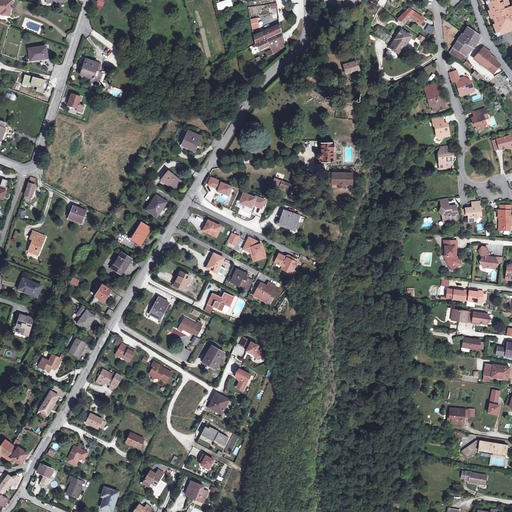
[(0,0),(0,11),(5,12),(4,15),(12,16),(13,2),(0,0)]
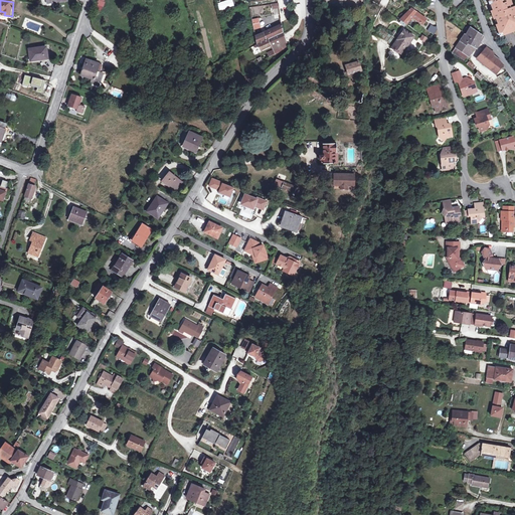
[(231,0),(228,0),(217,2),(218,10),(233,7),(231,0)]
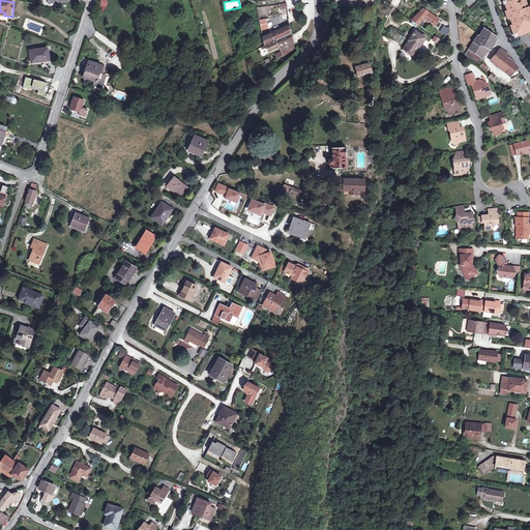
[(505,0),(503,1),(504,5),(507,4),(509,11),(507,11),(509,20),(512,19),(514,25),(512,26),(516,33),(518,32),(519,36),(528,33),(529,32),(529,7),(527,9),(524,2),(526,2),(525,0),(505,0)]
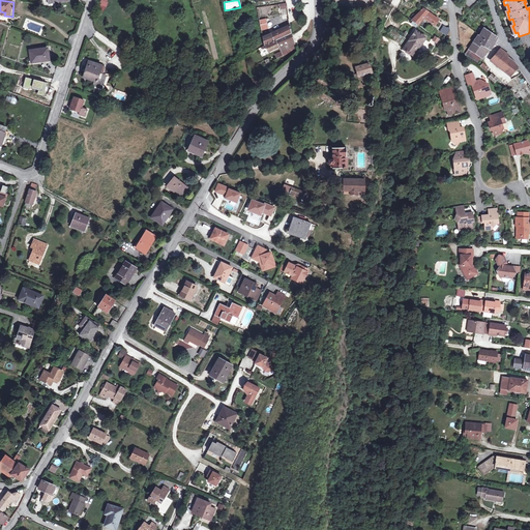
[(439,20),(423,8),(412,21),(419,25),(424,18),(436,25),(439,20)]
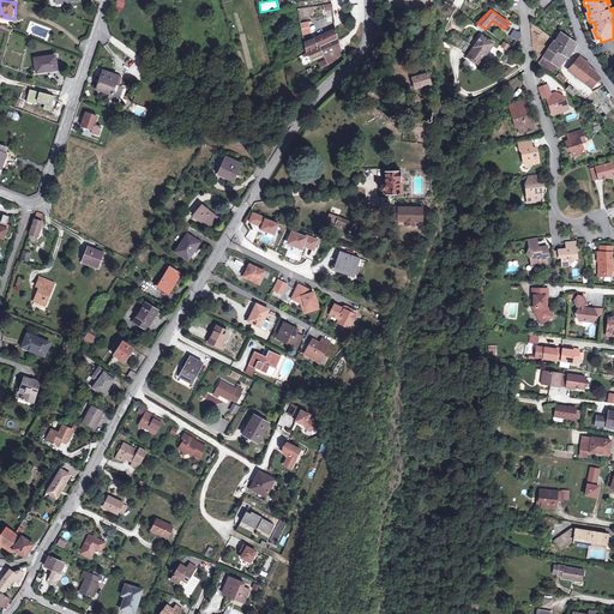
[(509,36),(516,42),(521,34),(513,29),(509,36)]
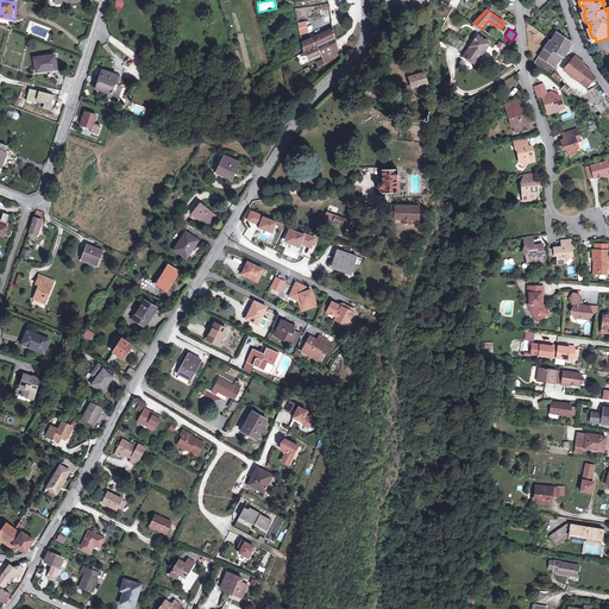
[(305,52),(307,52),(334,39),(333,30),(302,42),(305,52)]
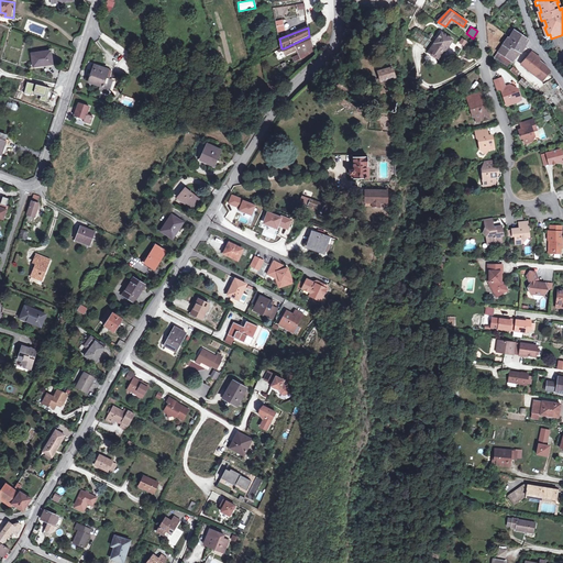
[(419,41),(423,34),(418,31),(414,39),(418,42),(419,41)]
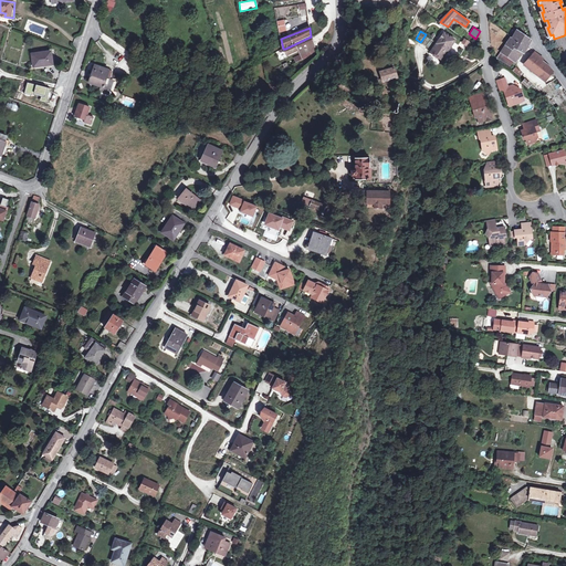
[(517,32),(514,39),(512,38),(502,52),(512,60),(514,61),(515,61),(516,62),(519,61),(524,52),(531,41),(525,38),(517,32)]
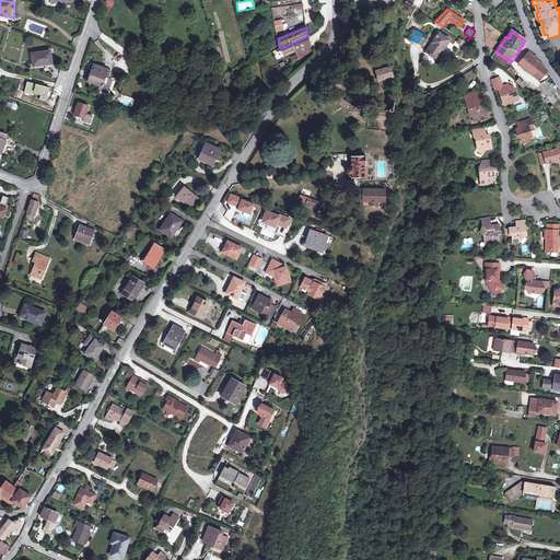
[(438,59),(451,39),(440,33),(435,39),(430,35),(428,38),(427,38),(422,45),(429,49),(427,51),(438,59)]
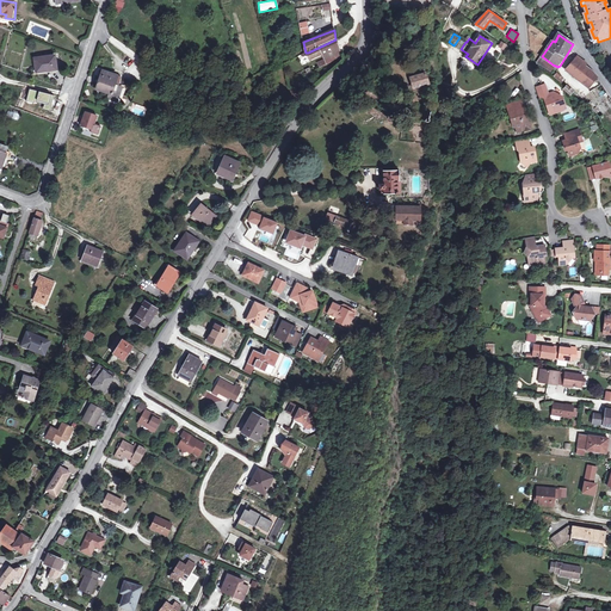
[(461,49),(466,42),(460,37),(455,44),(461,49)]
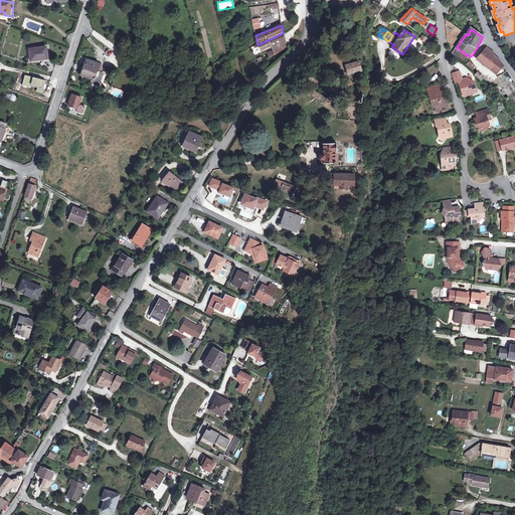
[(286,39),(283,33),(260,44),(262,50),(271,46),(286,39)]
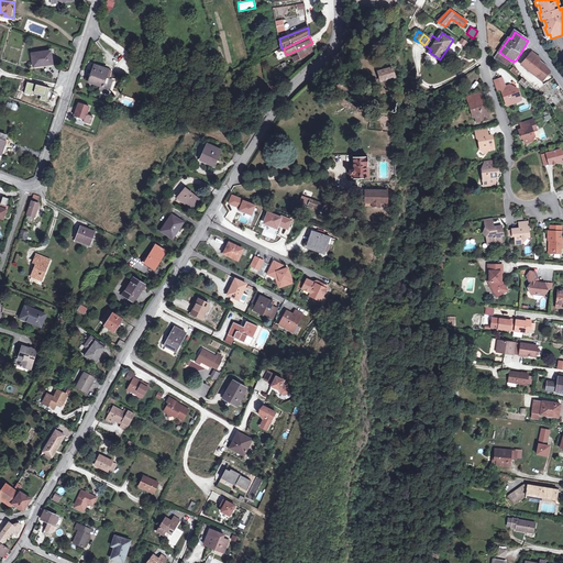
[(299,55),(300,59),(316,52),(315,51),(312,43),(296,51),(299,55)]
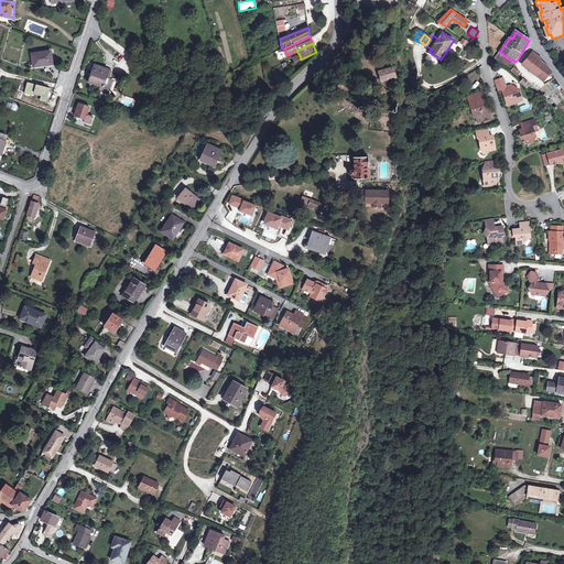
[(425,61),(430,54),(424,50),(419,56),(425,61)]
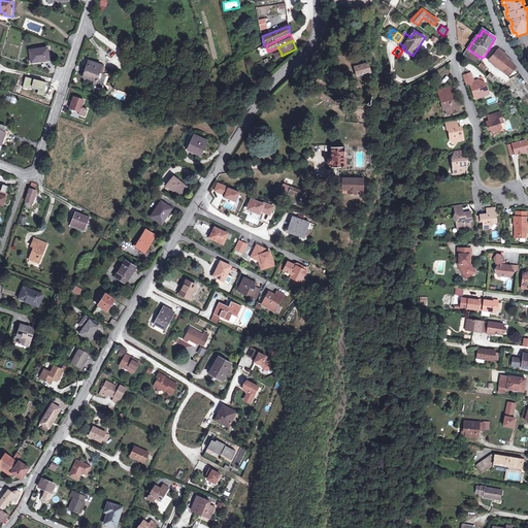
[(48,59),(46,47),(29,51),(31,62),(48,59)]
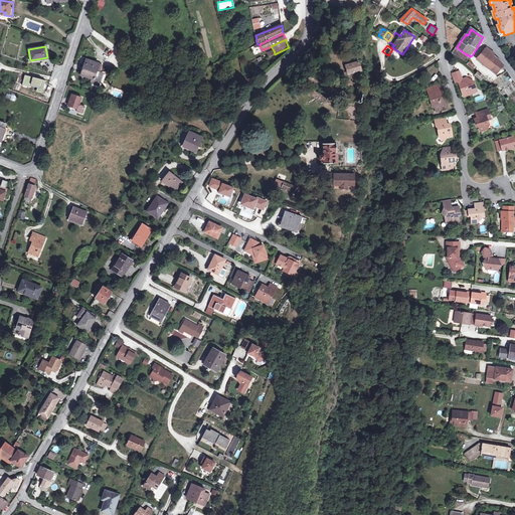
[(466,54),(457,47),(453,53),(464,60),(468,55),(466,54)]
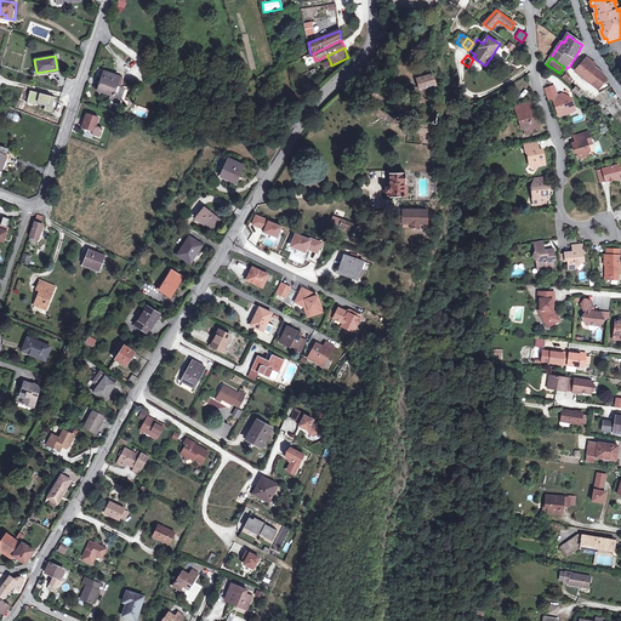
[(576,72),(592,84),(600,73),(597,69),(596,68),(585,61),(576,72)]
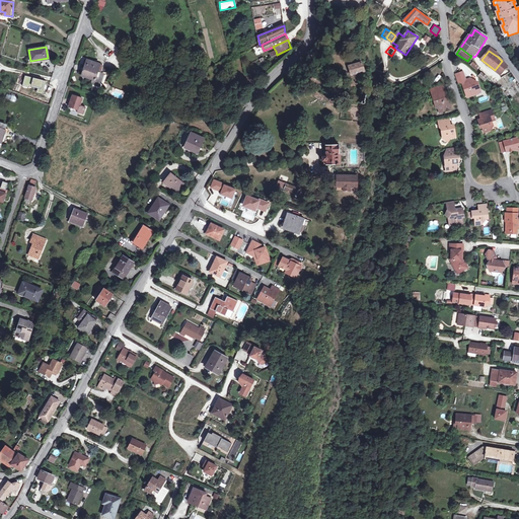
[(347,63),(349,72),(362,68),(359,59),(347,63)]
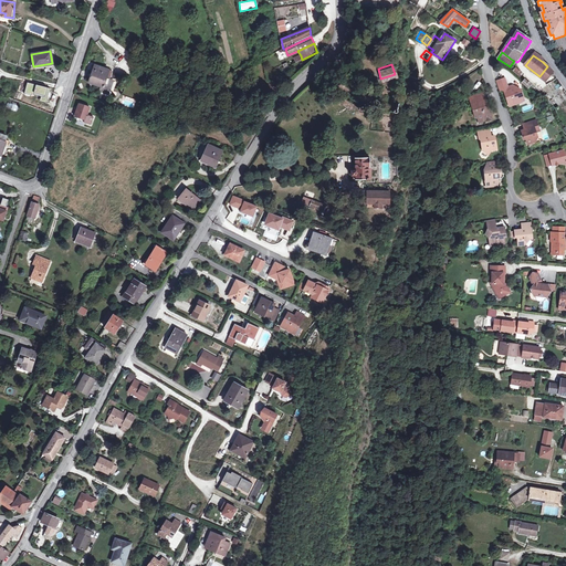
[(108,95),(113,82),(109,81),(112,72),(95,65),(90,83),(101,87),(100,92),(108,95)]
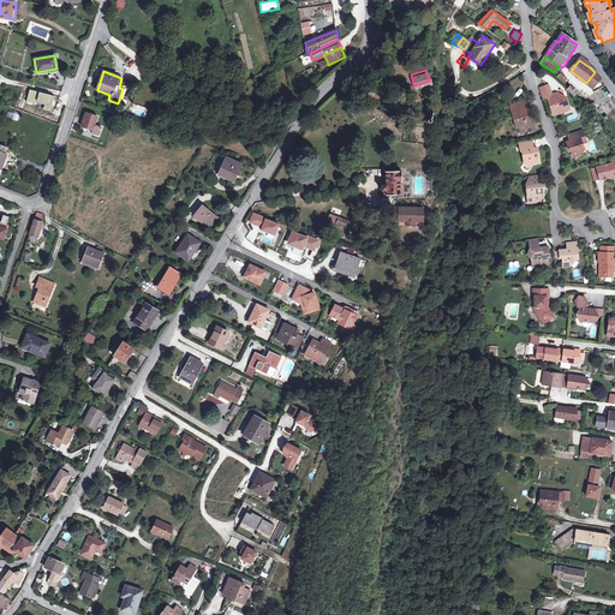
[(566,83),(568,77),(559,72),(556,77),(566,83)]
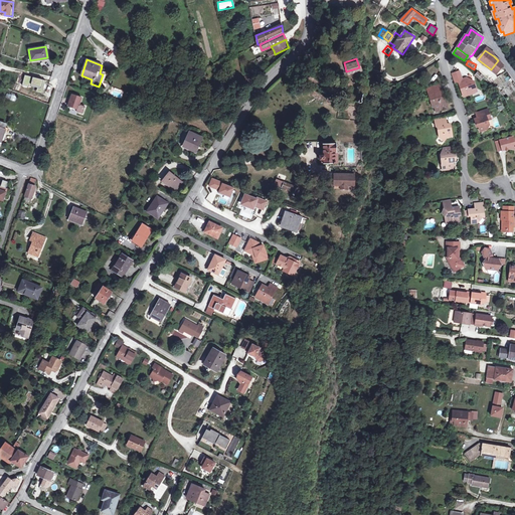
[(503,67),(498,60),(491,69),(497,74),(503,67)]
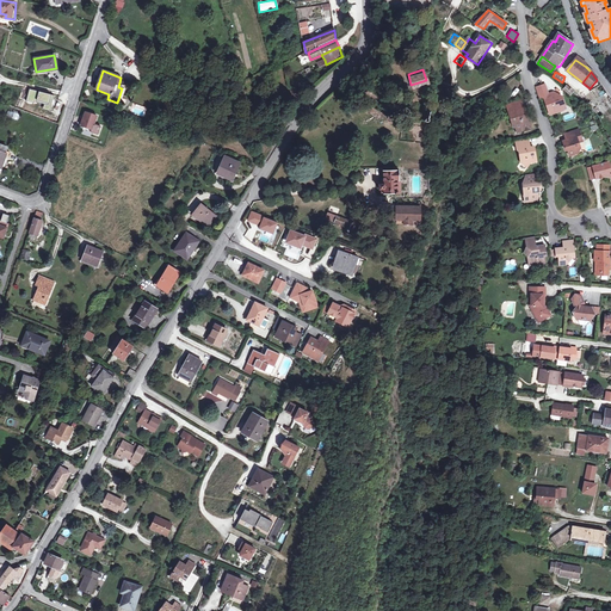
[(545,82),(537,86),(541,96),(544,94),(550,115),(561,111),(561,107),(562,103),(566,103),(563,96),(556,97),(554,91),(549,92),(545,82)]
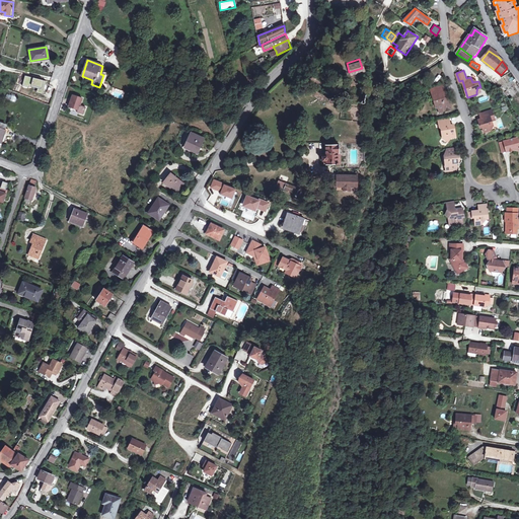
[(443,112),(444,113),(451,110),(448,99),(447,99),(442,86),(435,88),(437,95),(432,96),(435,104),(437,103),(439,109),(443,112)]
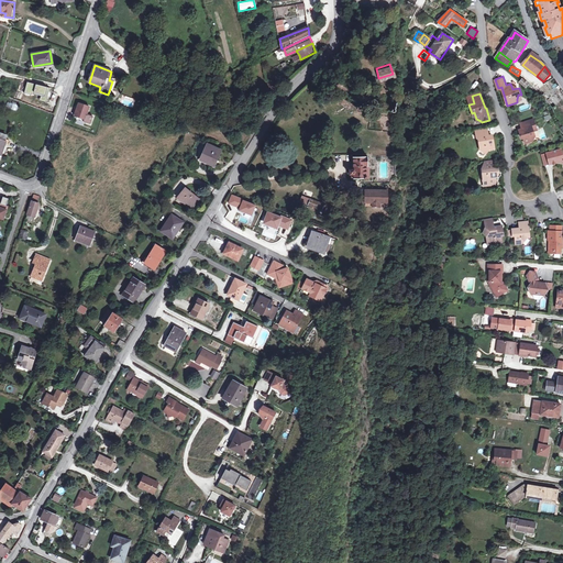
[(17,111),(19,106),(8,101),(6,107),(17,111)]
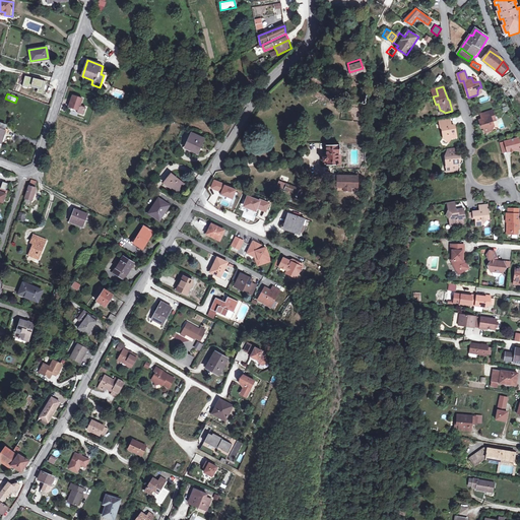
[(73,95),(69,107),(72,108),(78,110),(77,112),(83,114),(86,108),(80,106),(82,99),(73,95)]
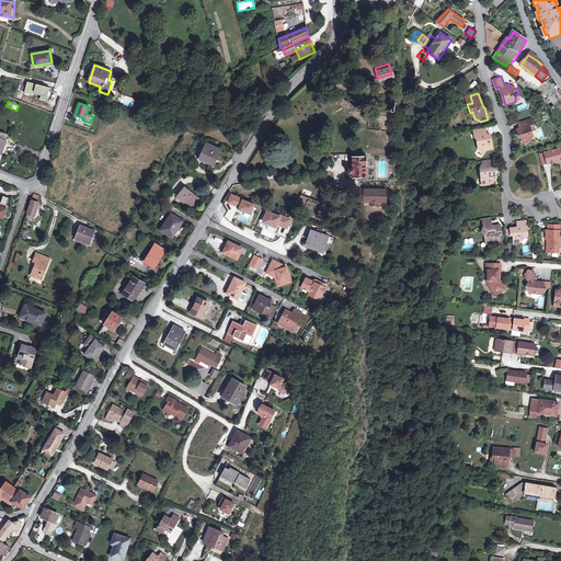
[(533,119),(524,123),(526,128),(522,129),(518,130),(521,139),(523,138),(524,144),(531,141),(534,137),(533,132),(530,126),(535,125),(533,119)]
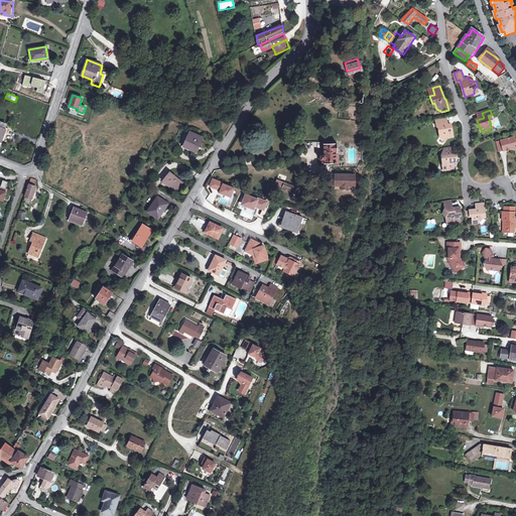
[(450,128),(450,124),(448,125),(447,117),(437,119),(436,119),(437,126),(439,128),(440,137),(446,140),(448,138),(449,135),(449,134),(454,133),(453,128),(450,128)]
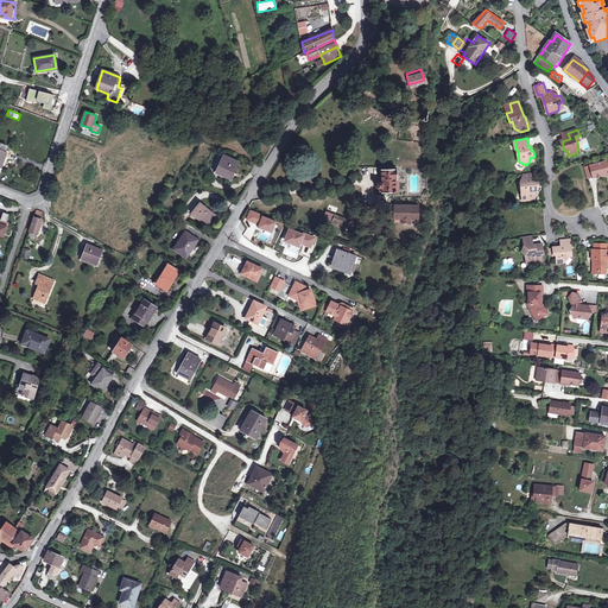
[(215,172),(228,178),(236,163),(222,156),(215,172)]
